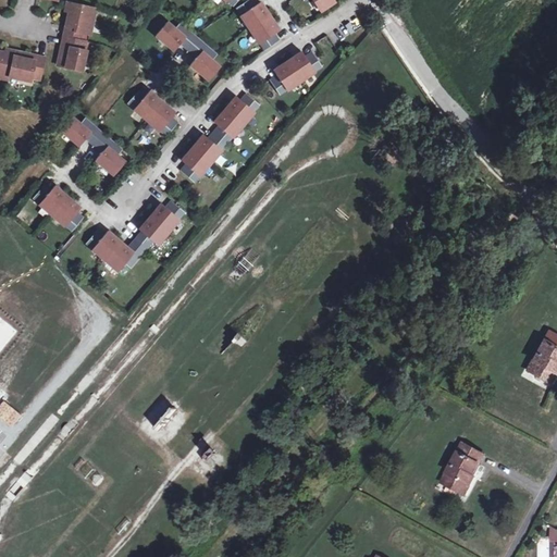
[(240,15),(250,29),(271,16),(261,2),(257,5),(252,0),(248,0),(237,8),(242,15),(240,15)]
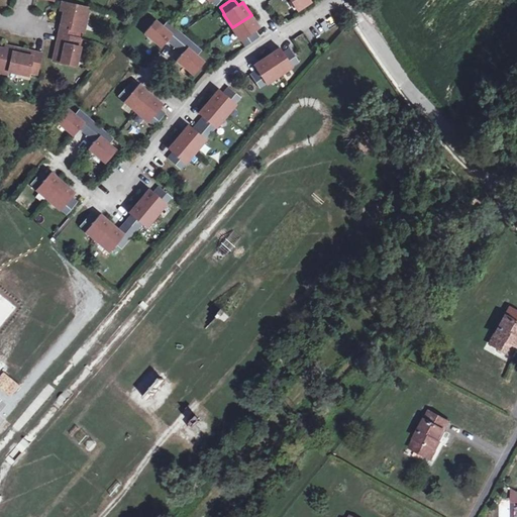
[(291,0),(298,10),(312,1),(310,0),(291,0)]
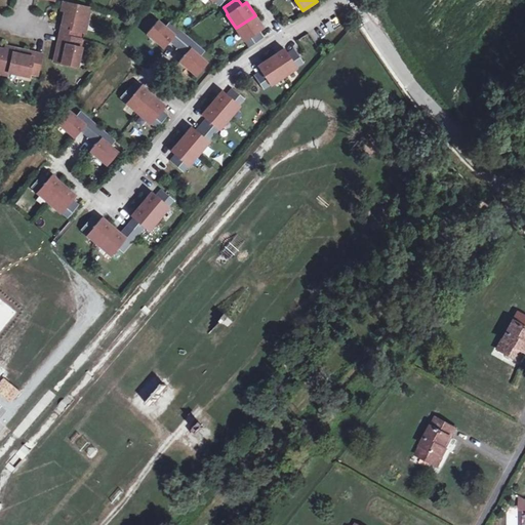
[(91,8),(64,2),(62,10),(66,11),(69,11),(68,16),(65,15),(61,35),(76,38),(78,31),(86,32),(91,8)]
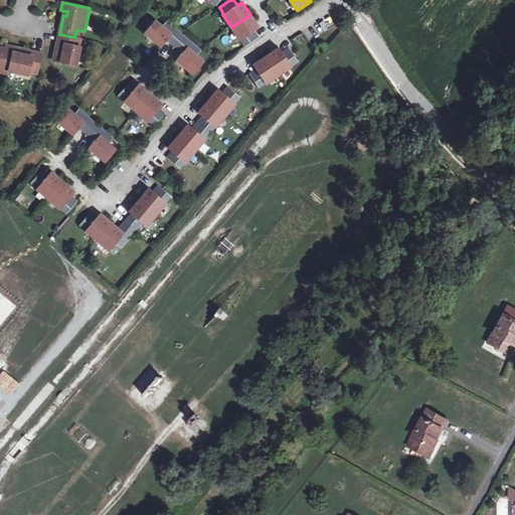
[(250,15),(231,27),(240,40),(244,47),(260,37),(254,31),(260,28),(250,15)]
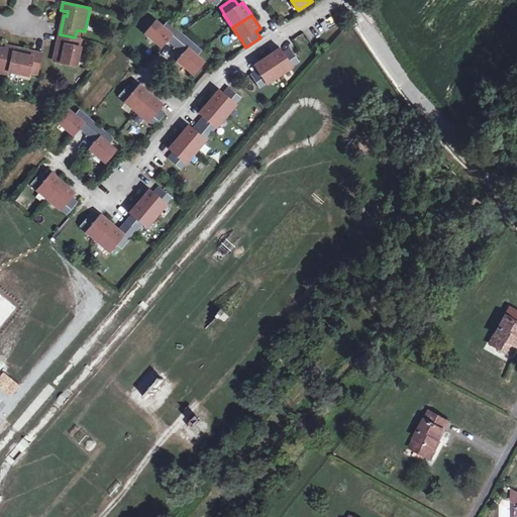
[(156,20),(145,32),(163,47),(168,40),(170,38),(173,40),(170,42),(175,46),(185,36),(168,21),(163,26),(156,20)]
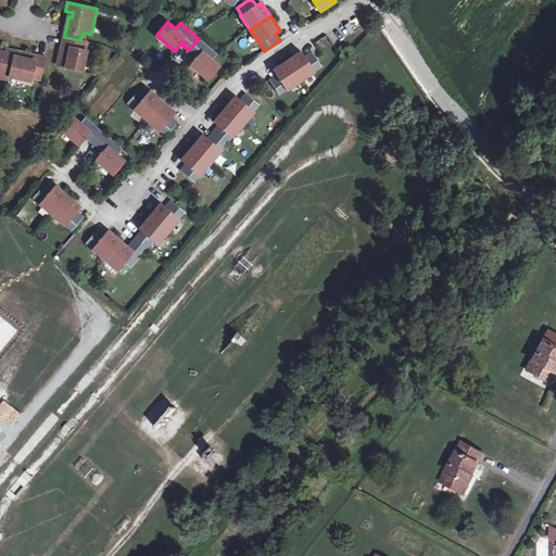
[(80,40),(64,37),(62,46),(66,47),(65,53),(61,52),(58,65),(81,71),(83,63),(85,63),(87,51),(85,50),(86,41),(80,40)]
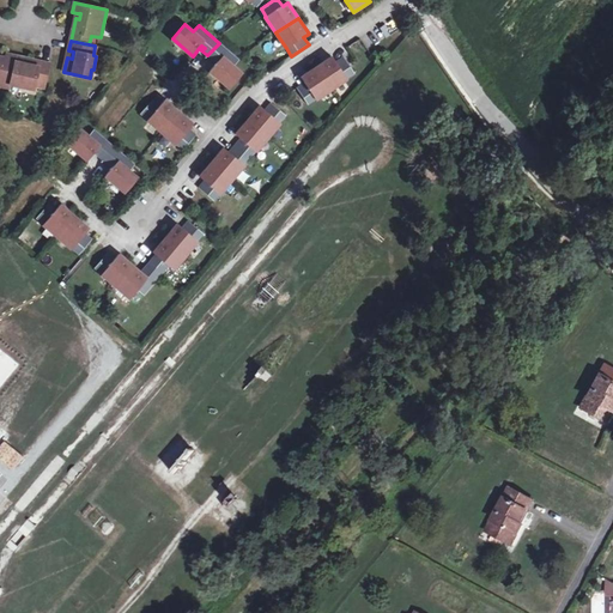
[(219,43),(207,55),(214,61),(217,58),(219,60),(217,64),(210,71),(230,89),(243,73),(235,66),(240,60),(219,43)]
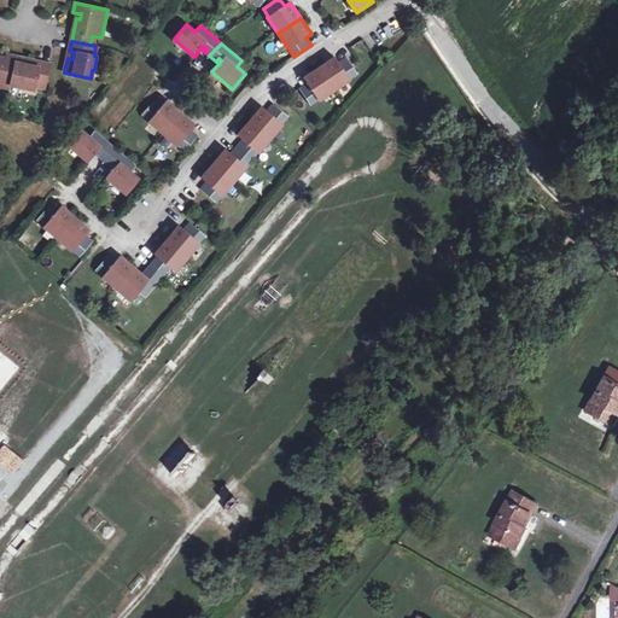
[(1,58),(0,57),(0,86),(11,89),(12,85),(18,57),(7,54),(7,59),(6,63),(0,62),(1,58)]
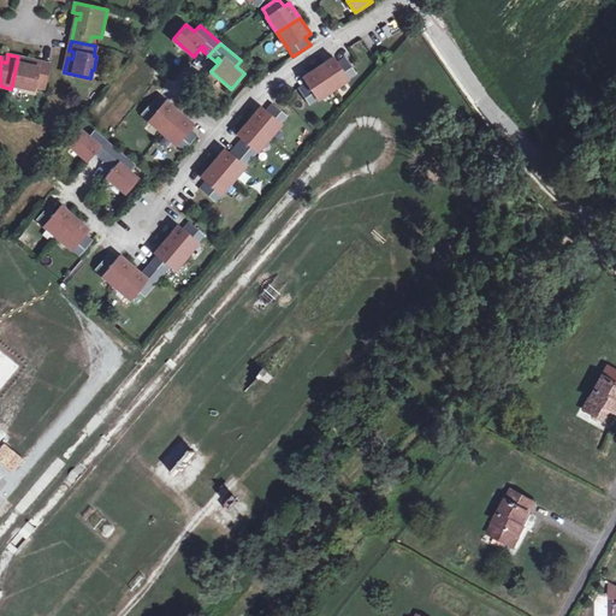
[(34,60),(18,57),(12,84),(25,88),(25,89),(36,92),(37,87),(45,88),(51,64),(41,61),(40,67),(33,66),(34,60)]
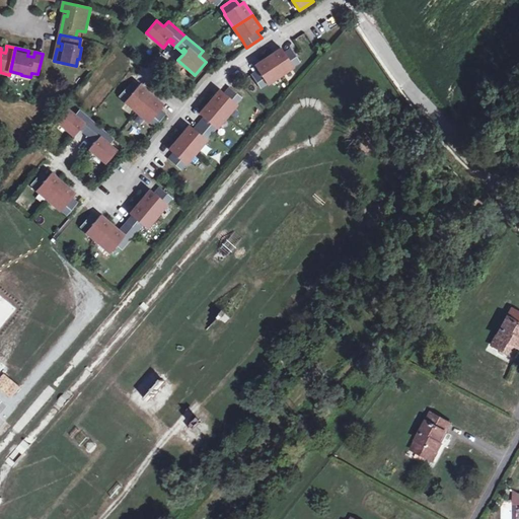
[(282,48),(269,57),(281,76),(294,67),(294,66),(300,62),(291,48),(285,53),(282,48)]
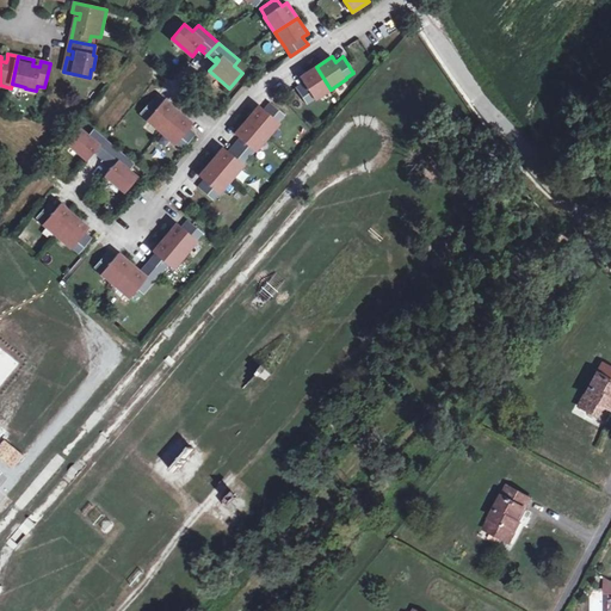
[(303,82),(296,87),(307,104),(315,99),(331,90),(316,67),(301,78),(303,82)]
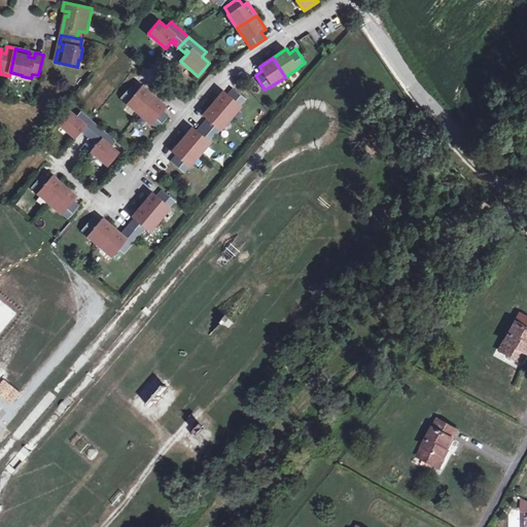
[(138,90),(133,84),(121,98),(127,103),(139,113),(154,96),(142,85),(138,90)]
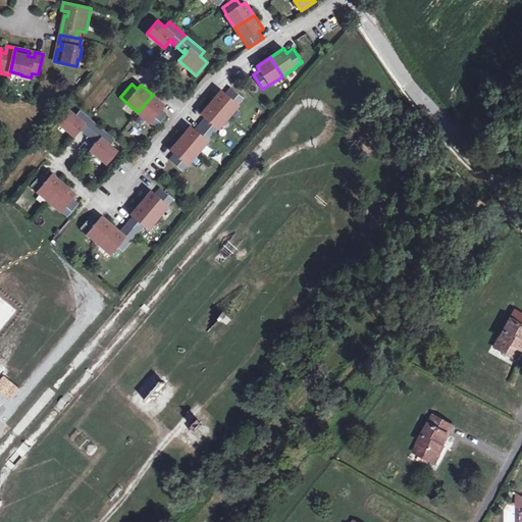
[(222,90),(211,102),(228,117),(239,105),(239,104),(244,99),(230,88),(225,94),(222,90)]
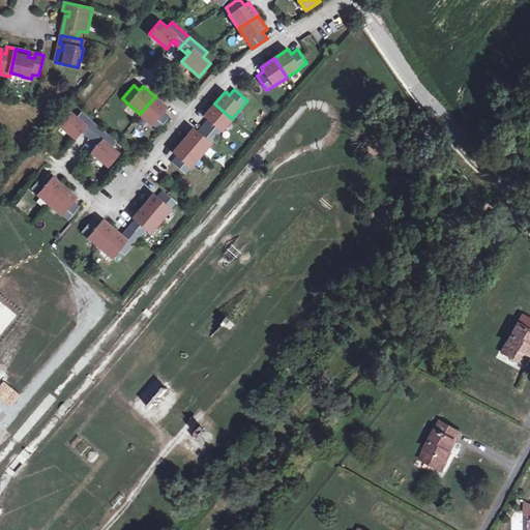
[(155,96),(140,114),(152,125),(153,124),(158,129),(170,116),(164,111),(168,108),(155,96)]
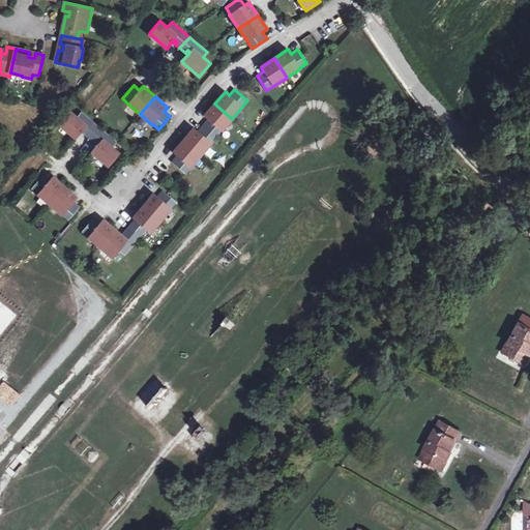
[(214,104),(204,116),(208,120),(203,125),(216,137),(222,130),(222,131),(232,119),(214,104)]
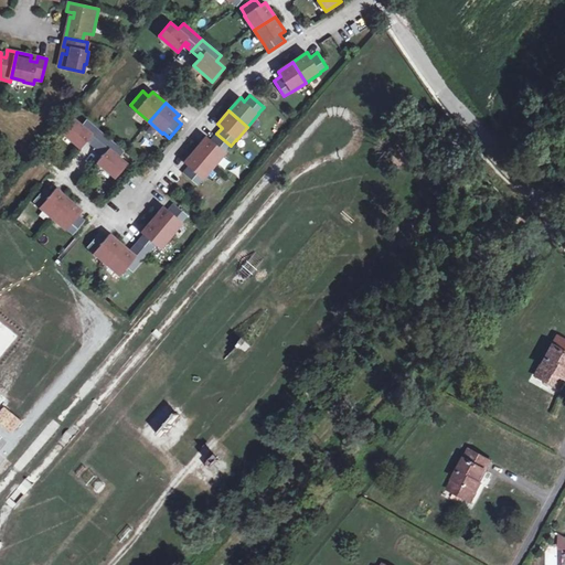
[(74,118),(62,132),(81,148),(87,141),(89,138),(92,140),(89,144),(95,148),(106,136),(86,119),(82,125),(74,118)]
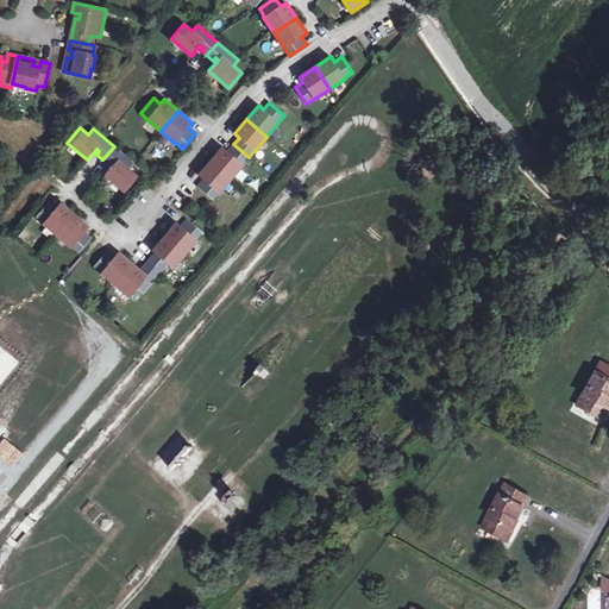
[(223,148),(211,162),(231,179),(243,164),(249,157),(233,144),(227,151),(223,148)]
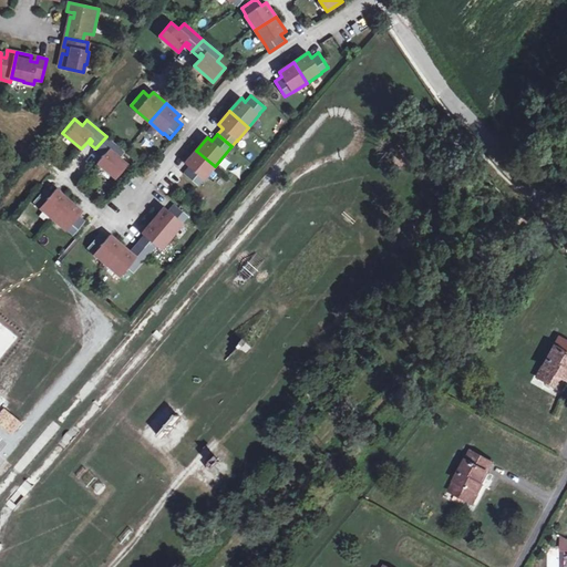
[(106,136),(95,148),(101,153),(104,151),(106,153),(104,155),(98,163),(116,178),(129,165),(120,157),(125,152),(106,136)]
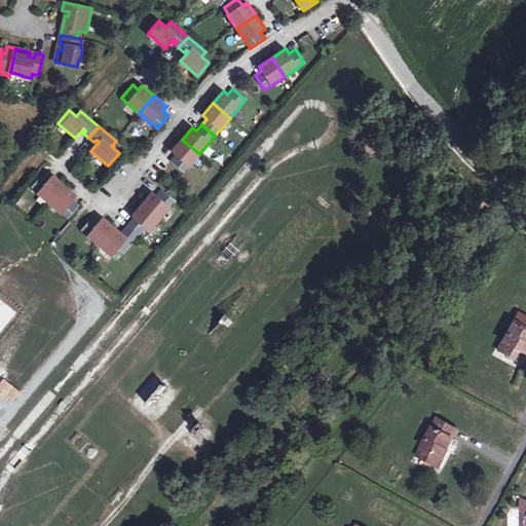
[(182,140),(172,152),(176,155),(171,161),(183,172),(188,166),(189,166),(199,154),(182,140)]
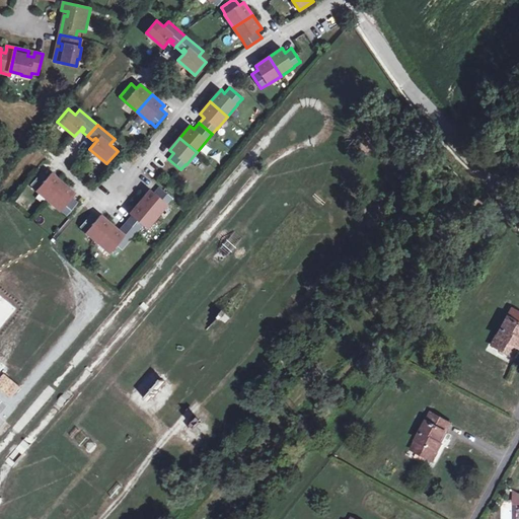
[(36,190),(49,201),(64,183),(52,172),(48,176),(42,171),(31,184),(36,190)]
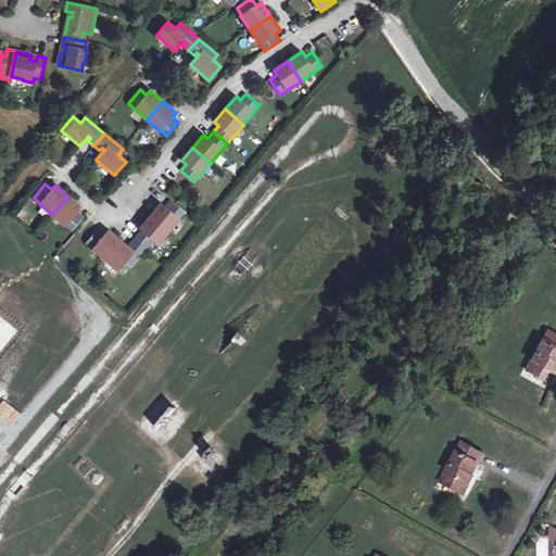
[(81,207),(68,197),(52,215),(65,226),(66,225),(72,230),(84,217),(77,212),(81,207)]
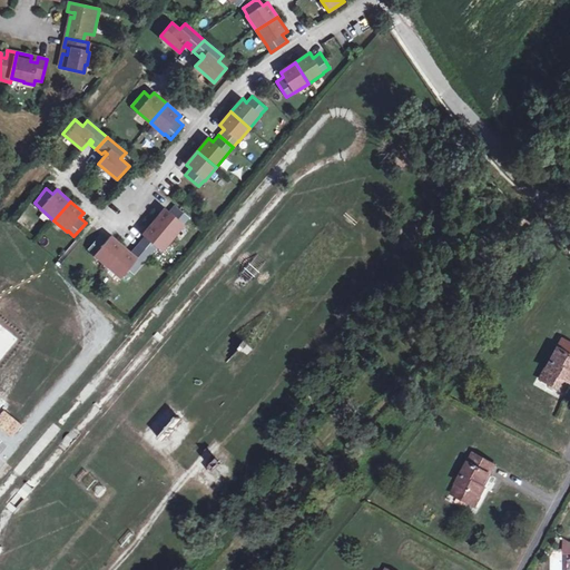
[(165,208),(154,222),(173,237),(185,224),(184,224),(189,217),(175,205),(169,212),(165,208)]
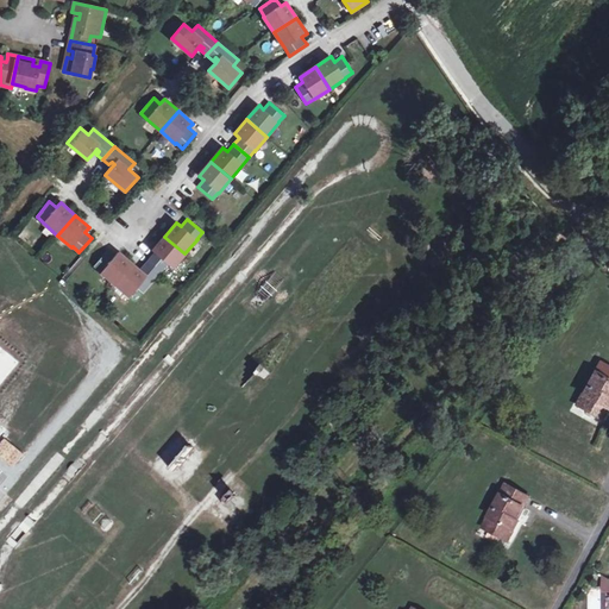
[(184,253),(164,237),(152,251),(155,252),(148,262),(161,274),(168,264),(173,268),(184,253)]
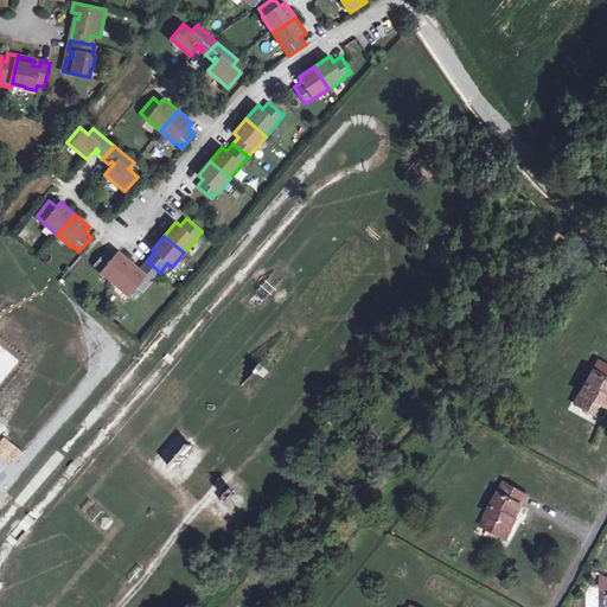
[(101,272),(115,283),(132,263),(117,251),(114,256),(107,250),(94,266),(101,270),(101,272)]
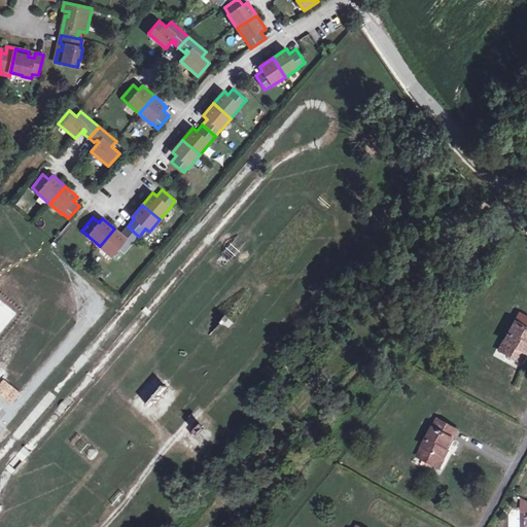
[(114,229),(100,246),(112,256),(118,249),(125,254),(139,237),(128,226),(123,232),(126,234),(124,236),(121,234),(114,229)]
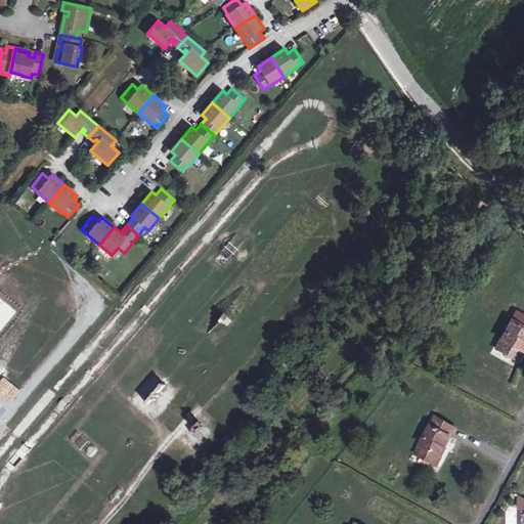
[(503,337),(496,347),(519,359),(523,348),(523,313),(517,310),(508,328),(510,330),(505,338),(503,337)]
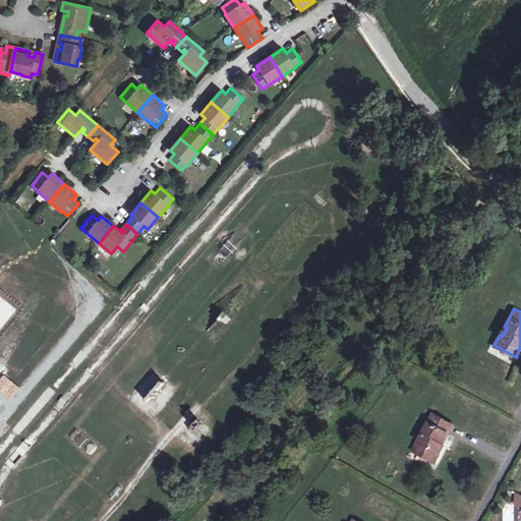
[(22,353),(0,379),(0,405),(36,363),(22,353)]
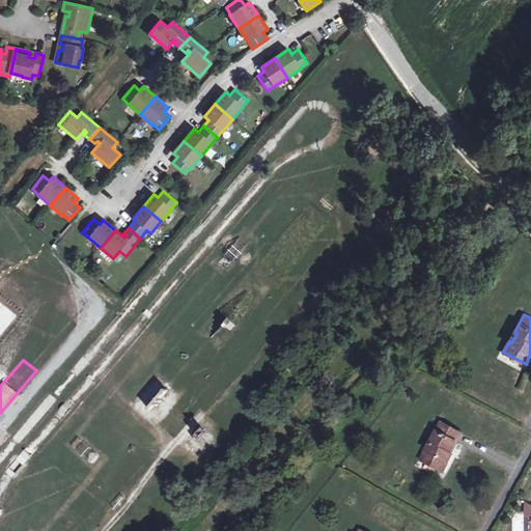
[(427,449),(422,459),(444,472),(454,453),(451,451),(462,434),(443,422),(432,440),(435,442),(429,450),(427,449)]
